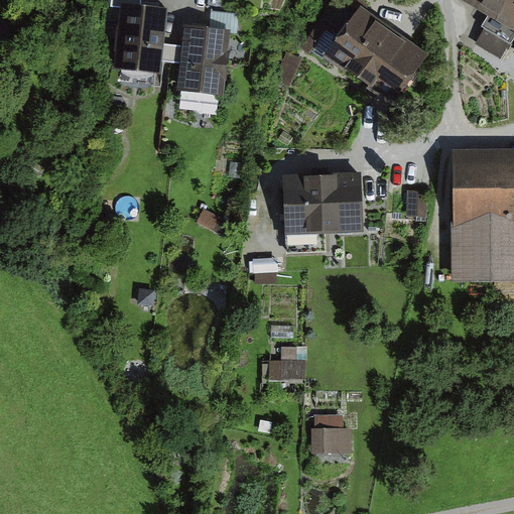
[(454,0),(454,1),(494,24),(508,0),(454,0)]
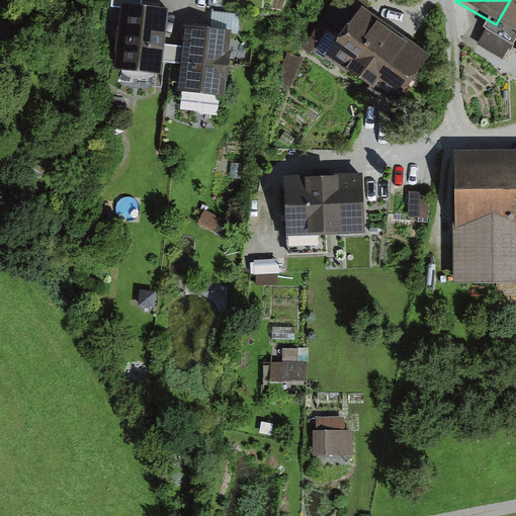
[(510,0),(496,24),(515,35),(515,0),(510,0)]
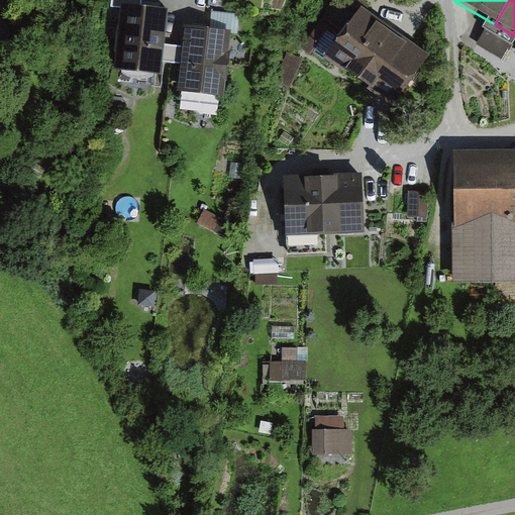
[(112,68),(160,73),(167,6),(119,1),(112,68)]
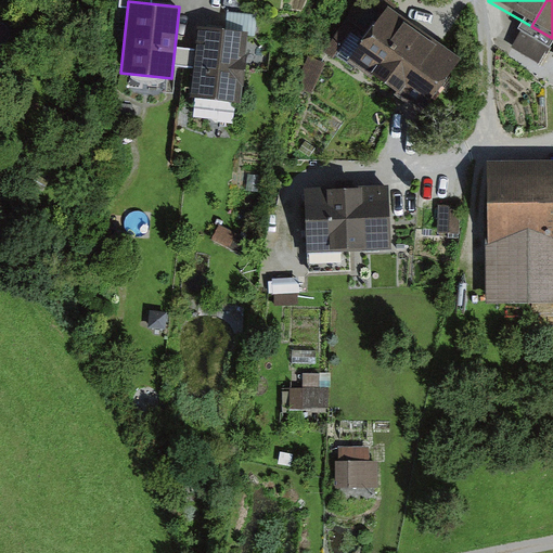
[(421,110),(460,58),(387,4),(359,42),(348,56),(371,73),(421,110)]
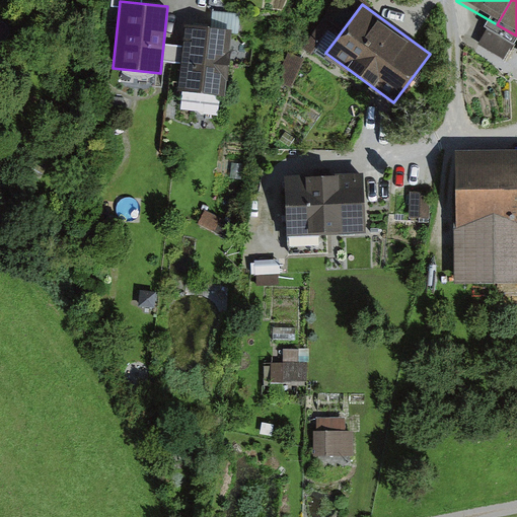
[(183,23),(175,90),(223,95),(231,28),(183,23)]
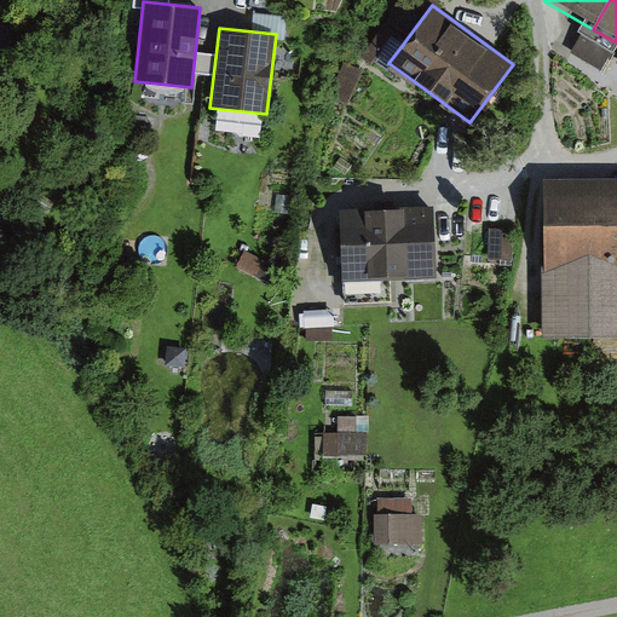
[(616,183),(541,185),(545,344),(616,341),(616,183)]
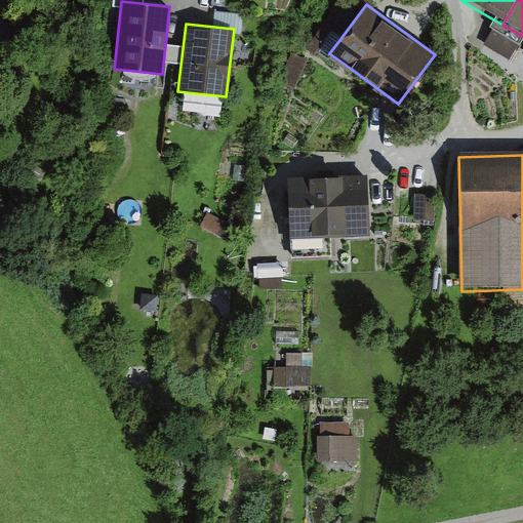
[(366,173),(286,176),(287,209),(288,238),(310,238),(347,236),(367,235),(369,235),(366,173)]
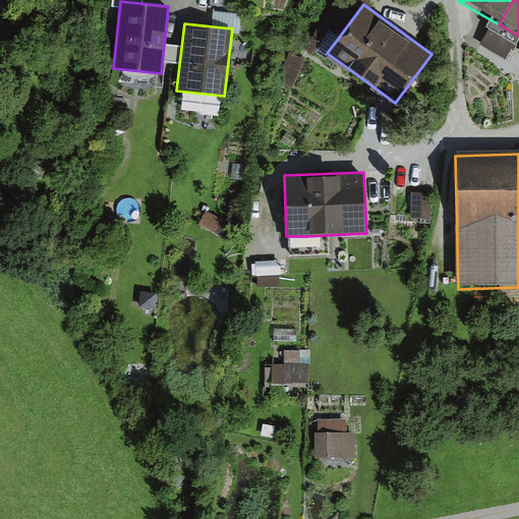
[(429,190),(409,190),(409,217),(429,217),(429,190)]
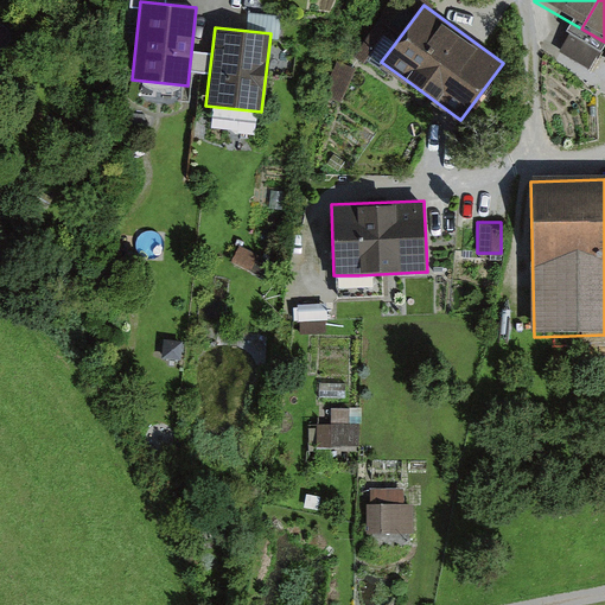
[(318,424),(318,449),(361,449),(361,406),(333,406),(333,424),(318,424)]
